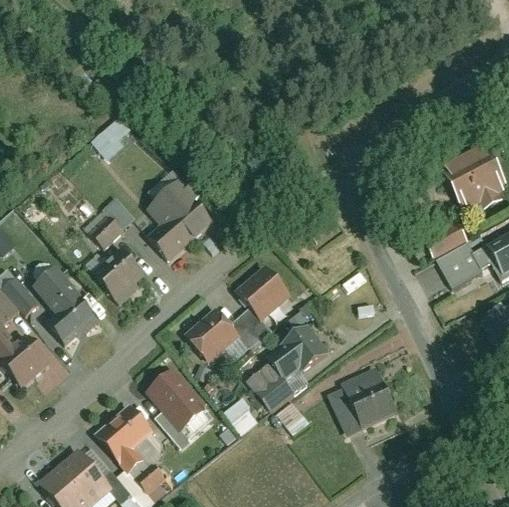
[(116,138),(126,129),(115,116),(85,140),(101,160),(120,144),(116,138)]
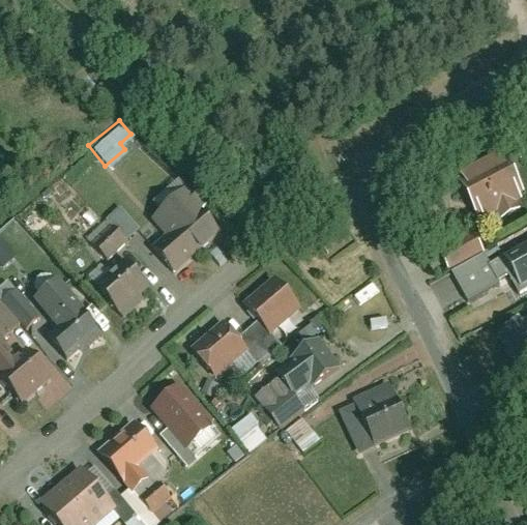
[(504,149),(457,174),(477,214),(495,205),(500,214),(520,204),(515,195),(525,188),(504,149)]
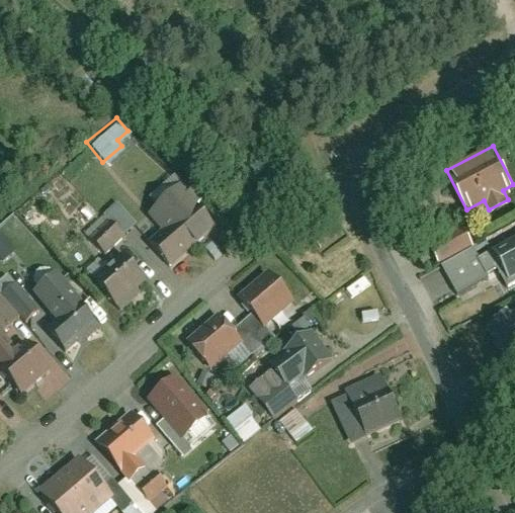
[(148,236),(170,262),(216,222),(180,182),(148,210),(160,225),(148,236)]
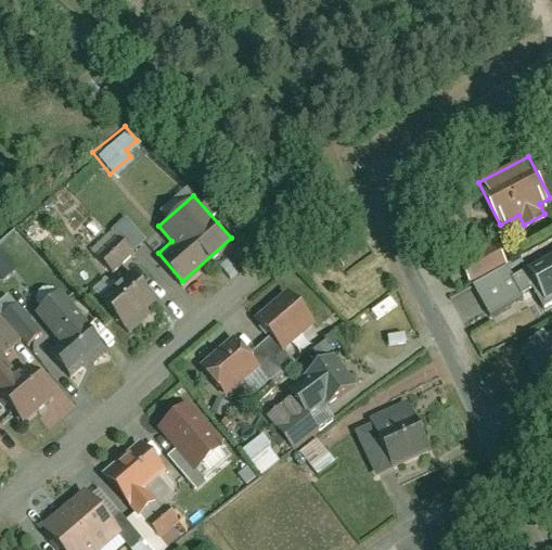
[(95,252),(111,267),(131,247),(116,231),(95,252)]
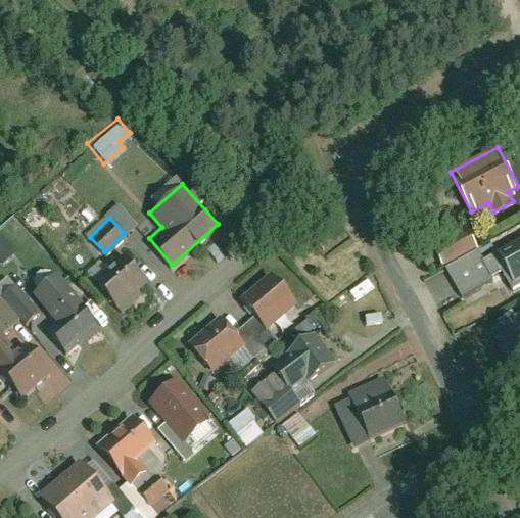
[(469,227),(434,246),(444,264),(479,244),(469,227)]
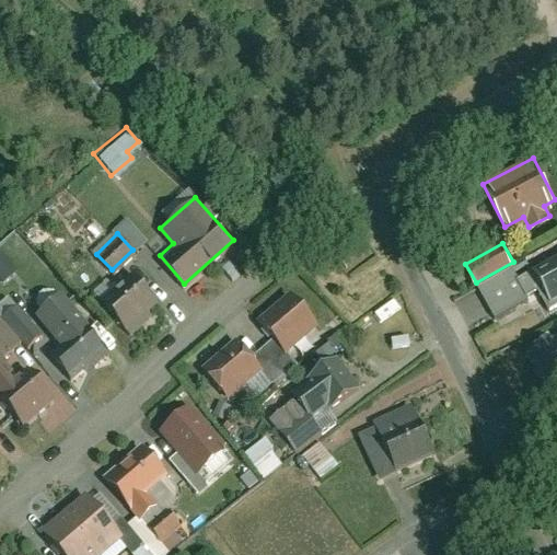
[(0,276),(2,278),(18,265),(2,249),(0,251),(0,276)]
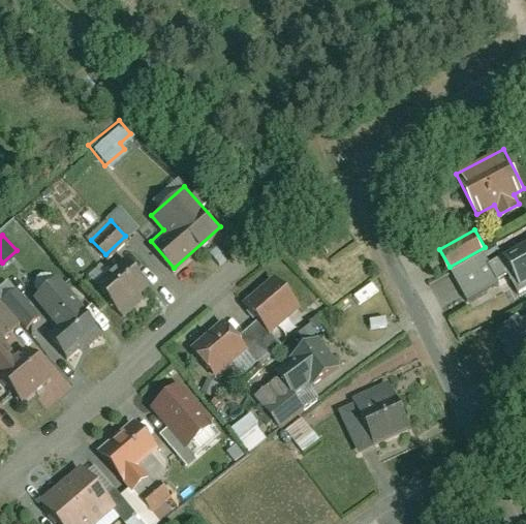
[(525,237),(502,251),(512,268),(522,284),(525,281),(525,237)]
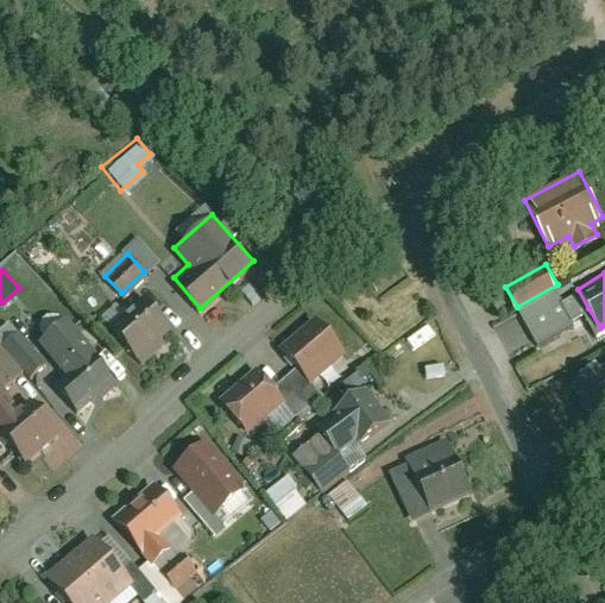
[(574,320),(573,316),(588,308),(578,289),(562,297),(556,286),(517,307),(536,341),(574,320)]
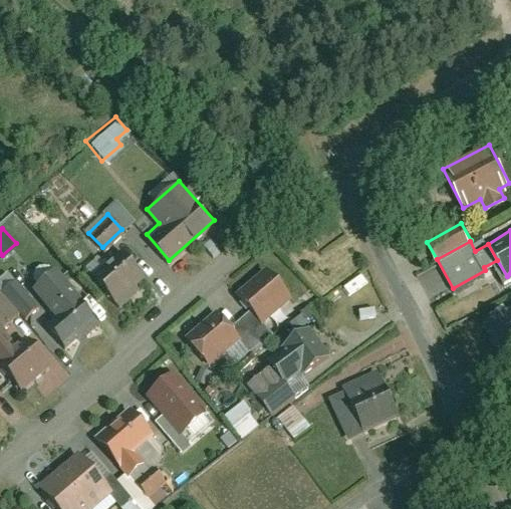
[(91,273),(115,300),(146,274),(121,247),(91,273)]
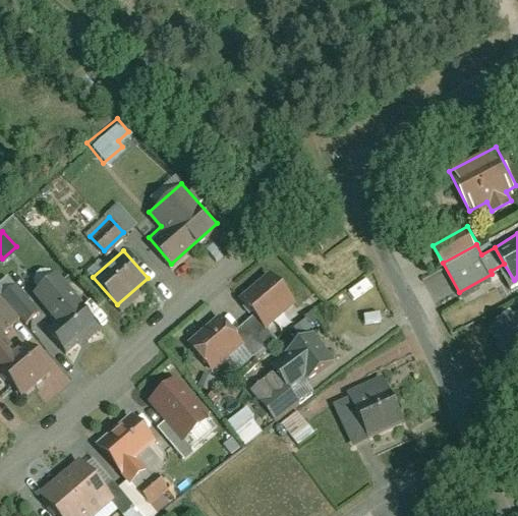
[(271,269),(240,293),(266,325),(296,299),(271,269)]
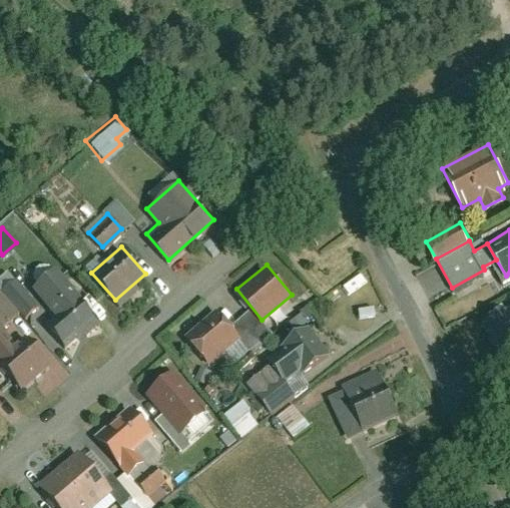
[(45,322),(66,346),(98,319),(54,268),(33,286),(56,313),(45,322)]
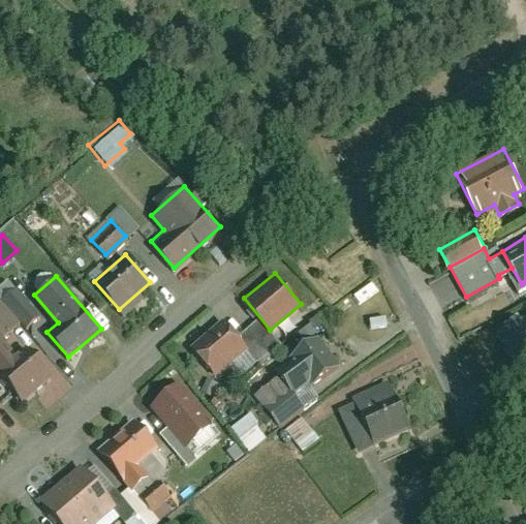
[(26,324),(38,312),(14,285),(2,297),(26,324)]
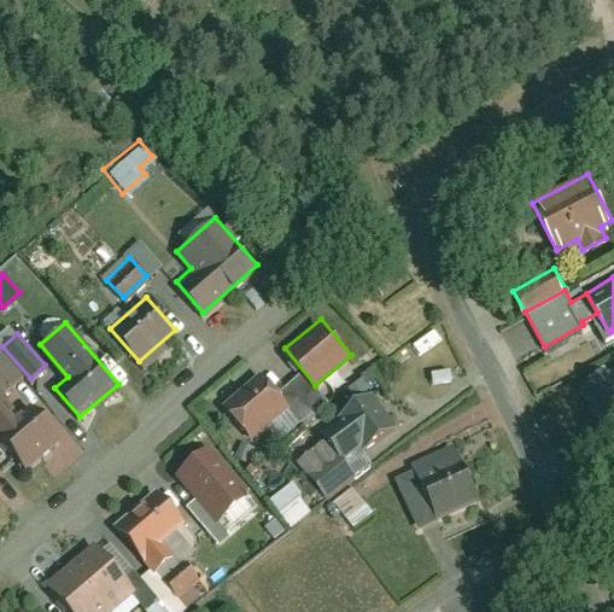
[(613,368),(578,386),(597,425),(613,415),(613,368)]
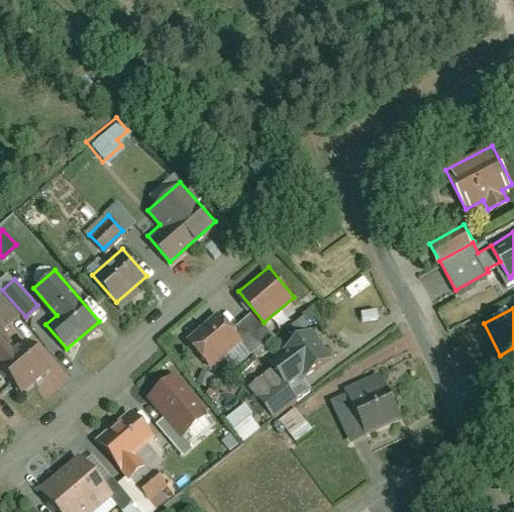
[(216,309),(185,336),(210,365),(241,337),(216,309)]
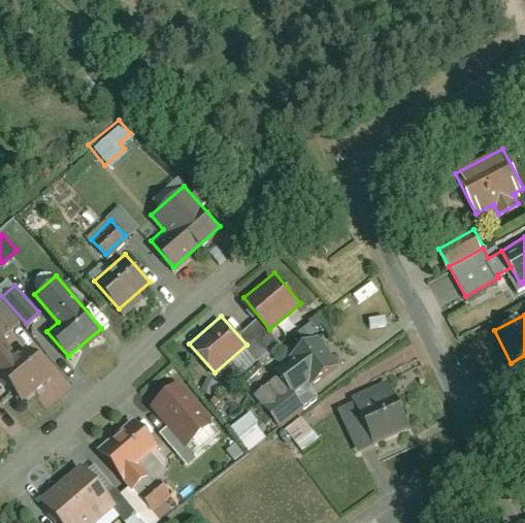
[(291,328),(297,339),(310,333),(303,321),(291,328)]
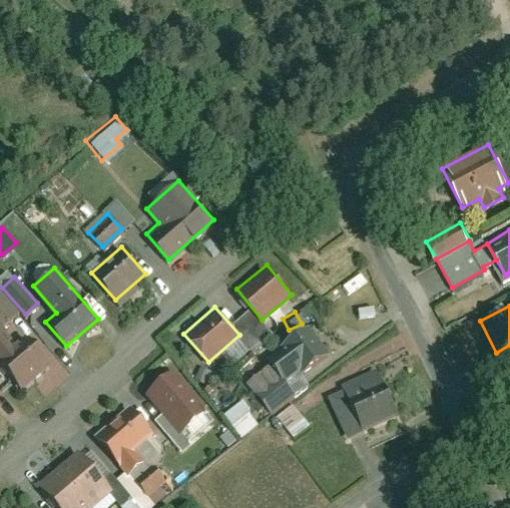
[(302,372),(329,351),(307,324),(280,344),(283,347),(269,358),(286,379),(299,369),(302,372)]
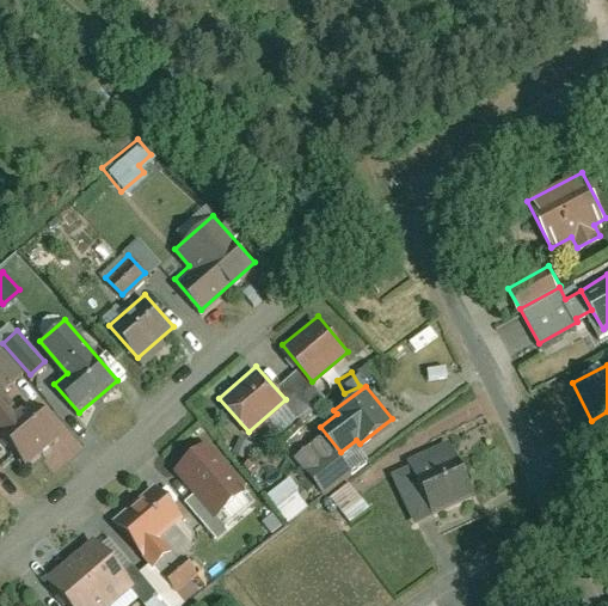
[(0,432),(25,463),(61,433),(32,399),(19,410),(0,387),(0,432)]
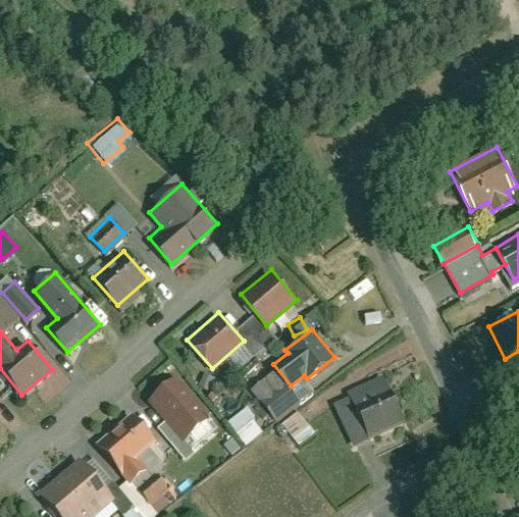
[(250,389),(274,418),(299,398),(274,368),(250,389)]
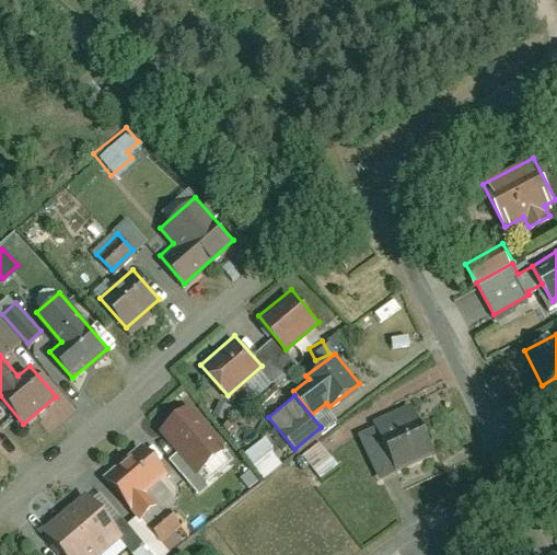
[(410,402),(372,419),(375,425),(358,432),(380,478),(434,452),(410,402)]
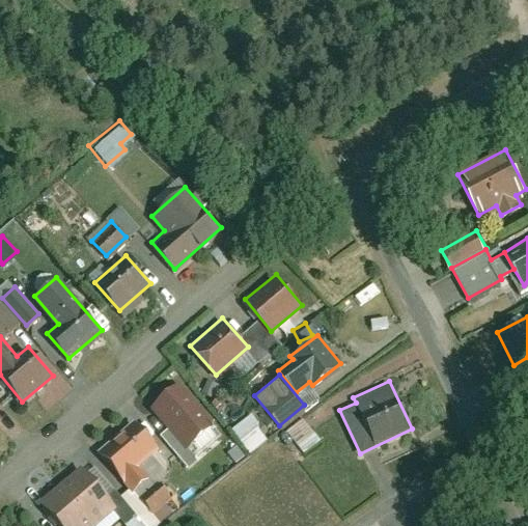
[(186,446),(214,421),(179,382),(151,407),(186,446)]
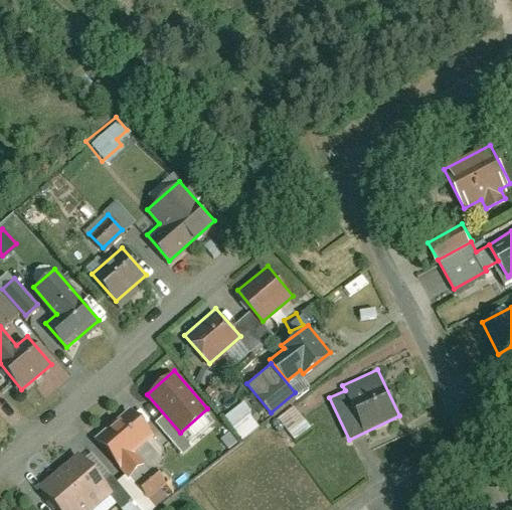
[(292,433),(308,419),(294,402),(278,415),(292,433)]
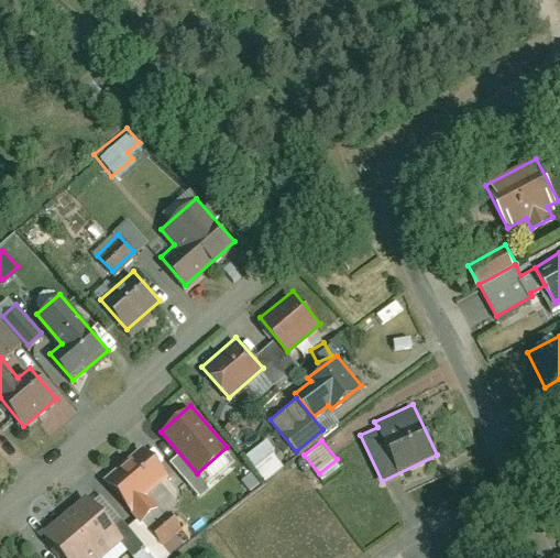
[(265,479),(284,463),(266,442),(248,458),(265,479)]
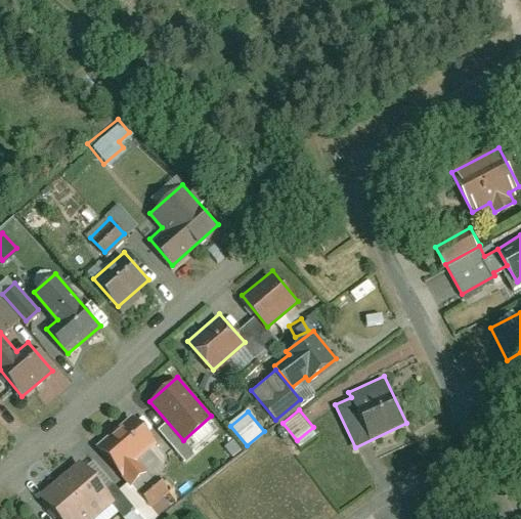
[(132,416),(99,444),(131,480),(144,468),(135,458),(155,441),(132,416)]
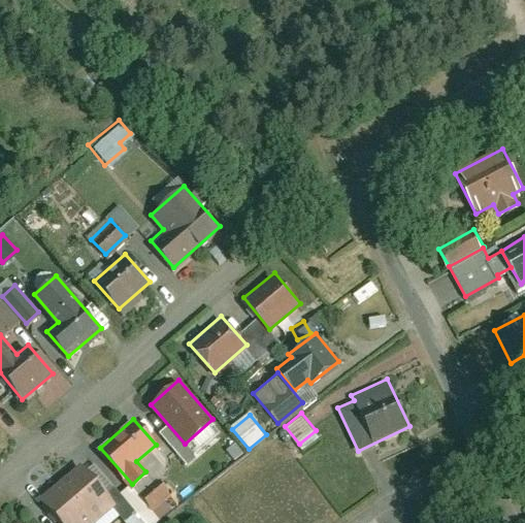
[(79,462),(39,496),(62,522),(90,522),(113,502),(79,462)]
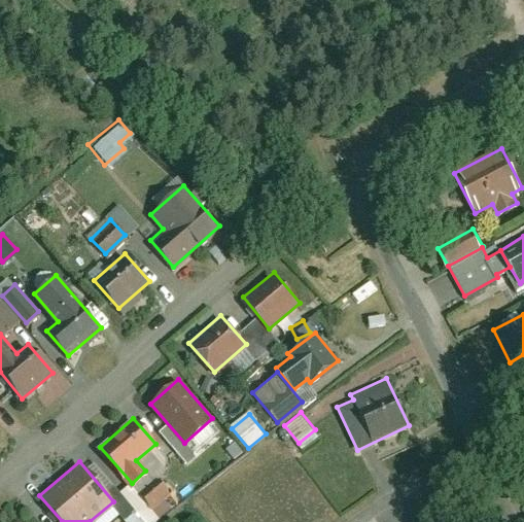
[(158,475),(138,491),(153,509),(172,493),(158,475)]
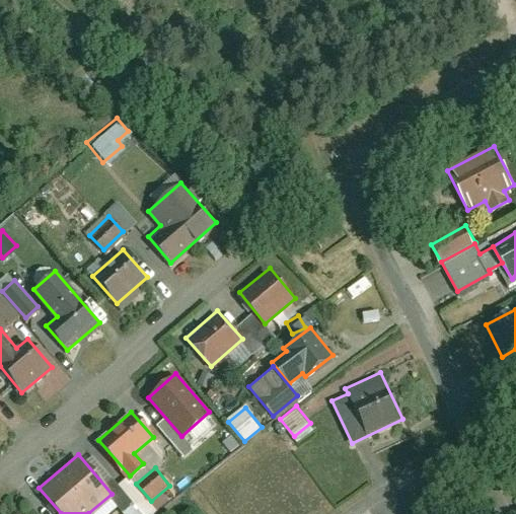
[(136,513),(126,504),(118,512),(119,513),(136,513)]
